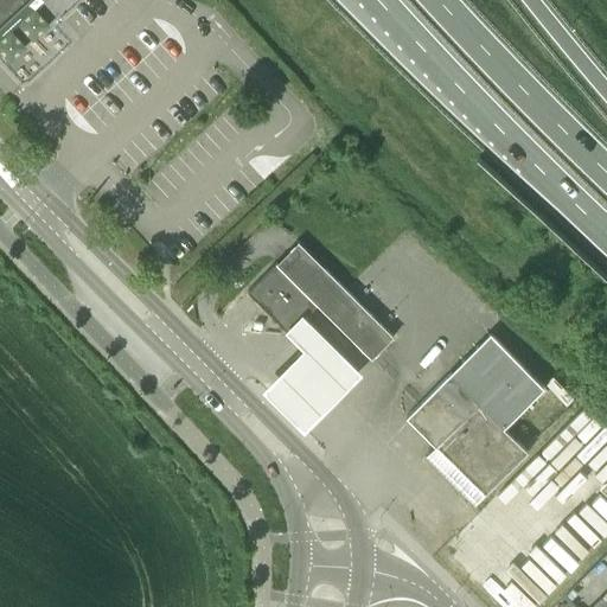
[(0,0),(0,26),(29,0),(0,0)]
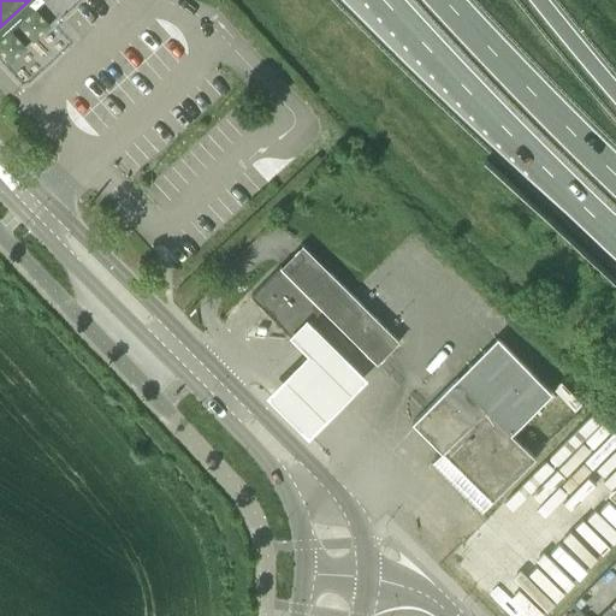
[(321,309),(377,363),(389,353),(400,341),(302,244),(290,258),(280,267),(321,309)]
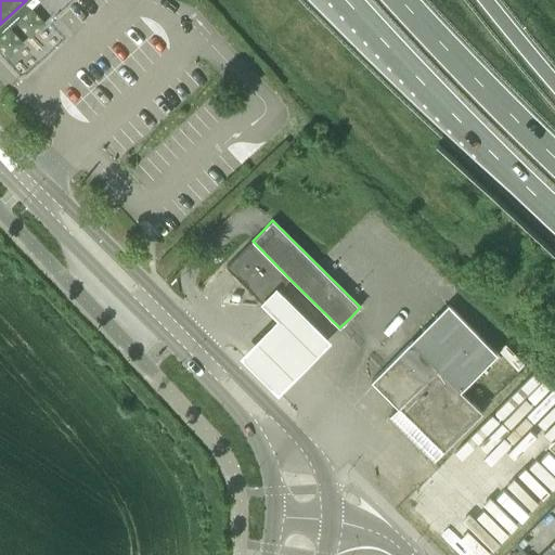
[(279,289),(289,279),(253,241),(227,267),(263,304),(279,289)]
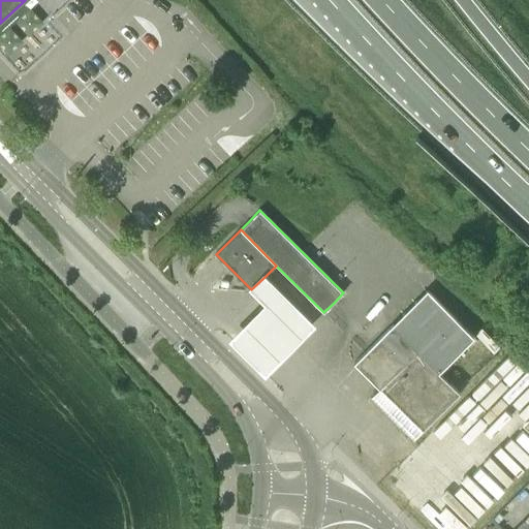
[(265,303),(230,335),(266,371),(313,324),(266,276),(251,289),(265,303)]
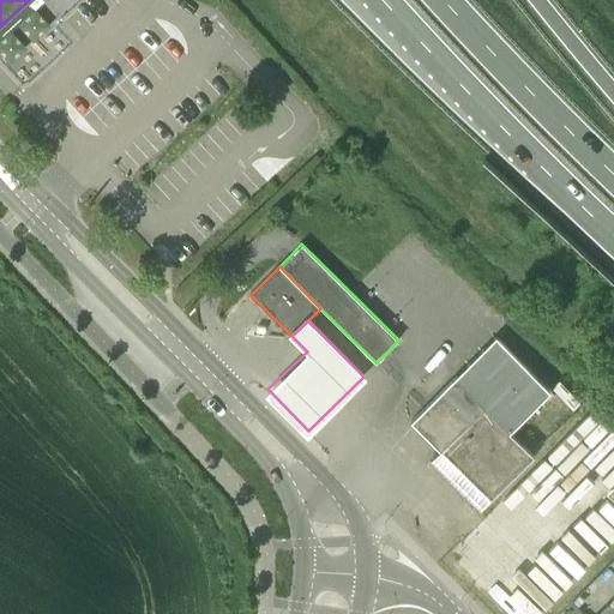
[(479,510),(531,456),(507,433),(549,390),(495,336),(410,421),(439,450),(428,461),(479,510)]
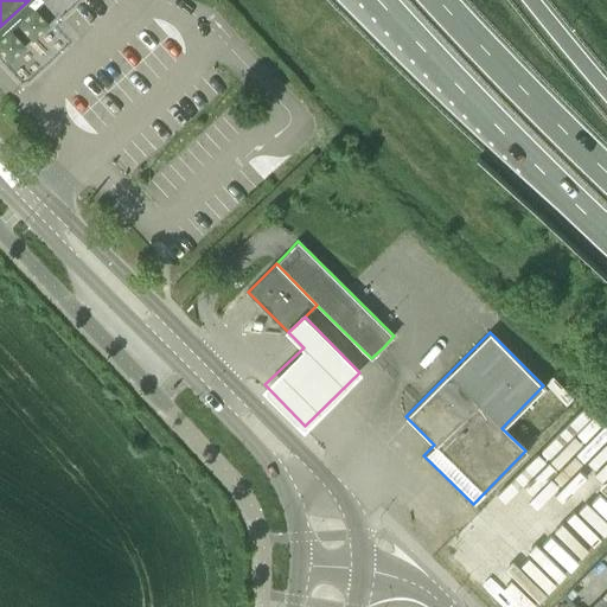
[(511,606),(538,606),(543,605),(524,577),(502,593),(511,606)]
